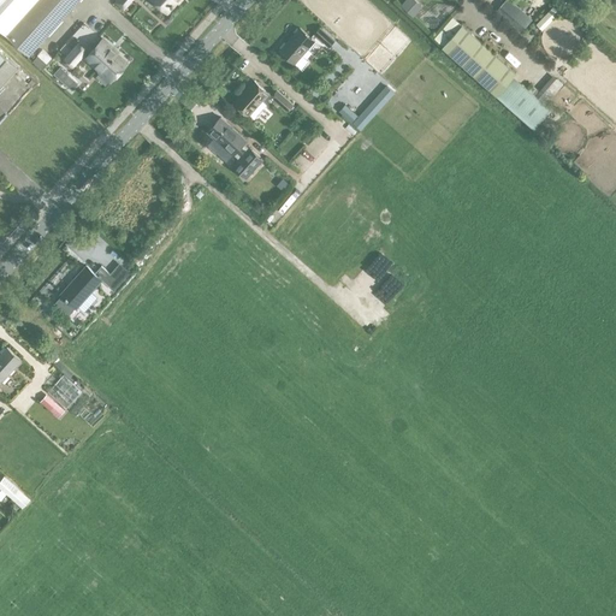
[(0,0),(0,29),(6,34),(29,55),(78,0),(0,0)]
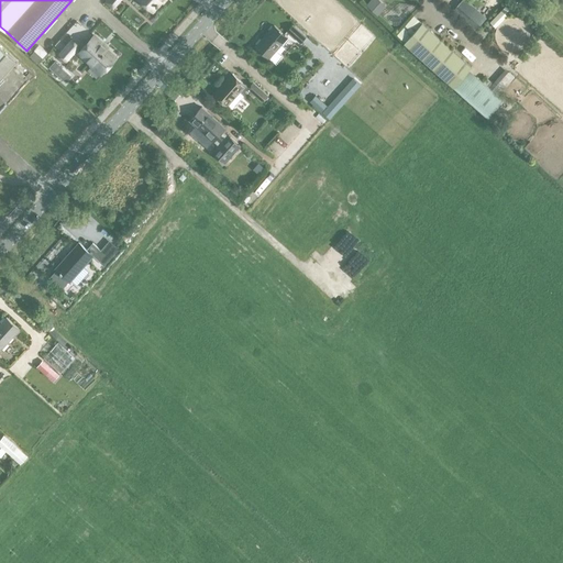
[(145,0),(146,0),(144,2),(153,10),(162,0),(163,1),(164,0),(145,0)]
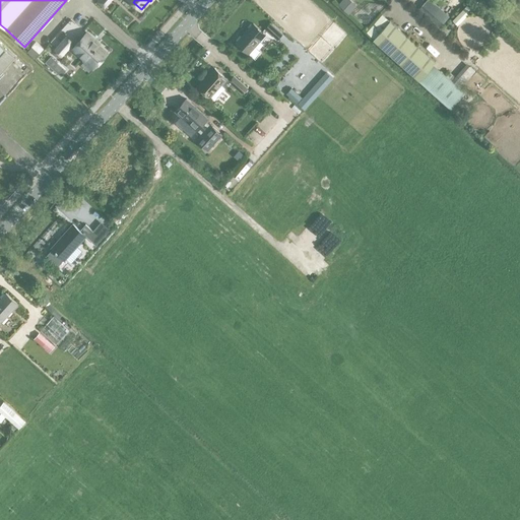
[(348,13),(356,5),(350,0),(340,0),(338,4),(348,13)]
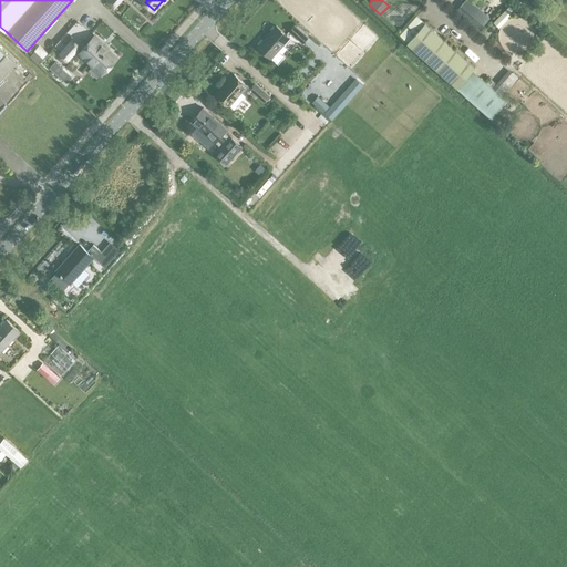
[(470,0),(467,0),(457,11),(478,30),(490,18),(470,0)]
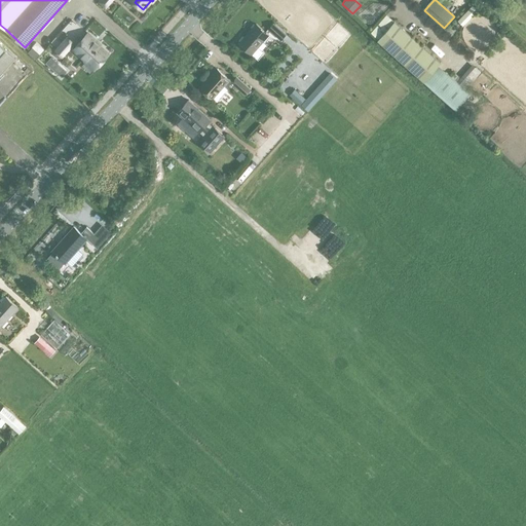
[(377,39),(424,80),(456,109),(472,92),(466,88),(481,72),(473,65),(458,80),(439,64),(441,62),(395,21),(377,39)]
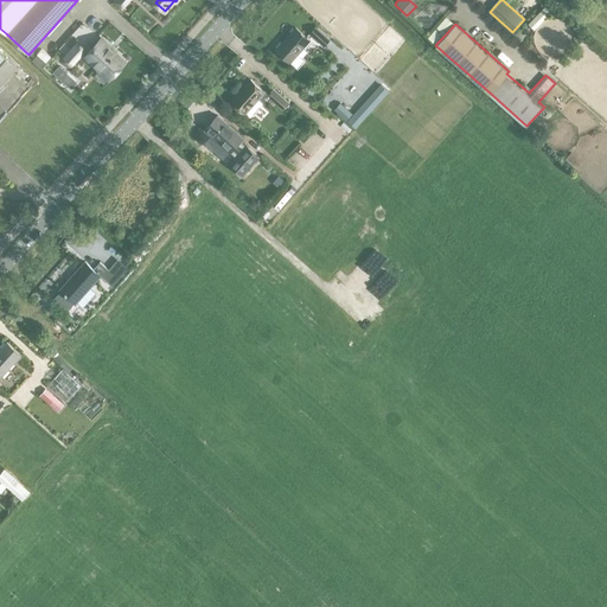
[(324,45),(330,38),(314,25),(308,32),(324,45)]
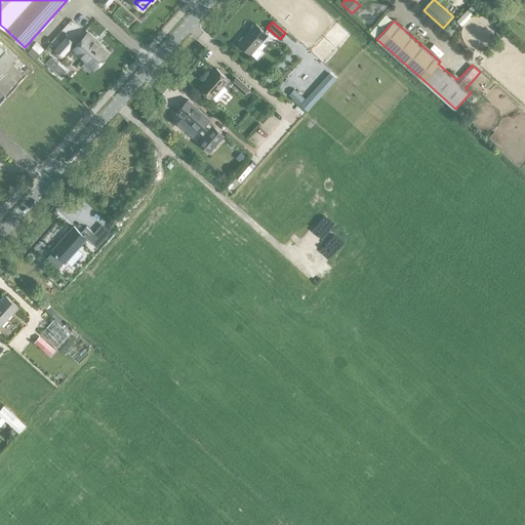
[(251,53),(268,34),(255,23),(238,42),(251,53)]
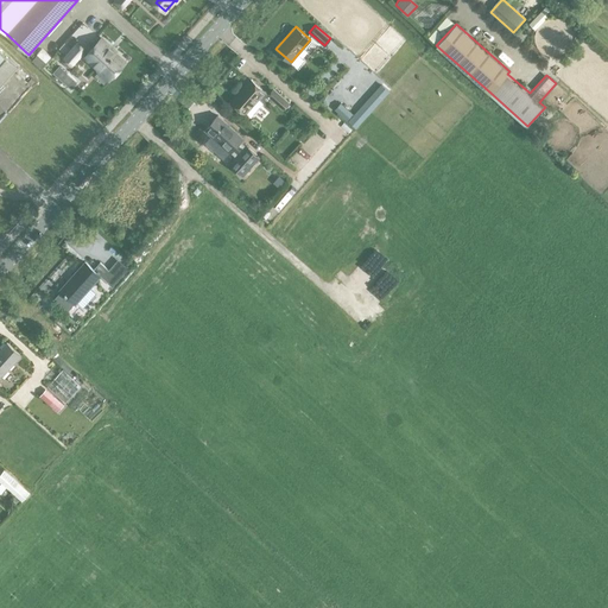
[(82,55),(100,70),(102,69),(112,77),(125,62),(109,49),(111,48),(102,39),(88,55),(76,44),(64,57),(73,64),(82,55)]
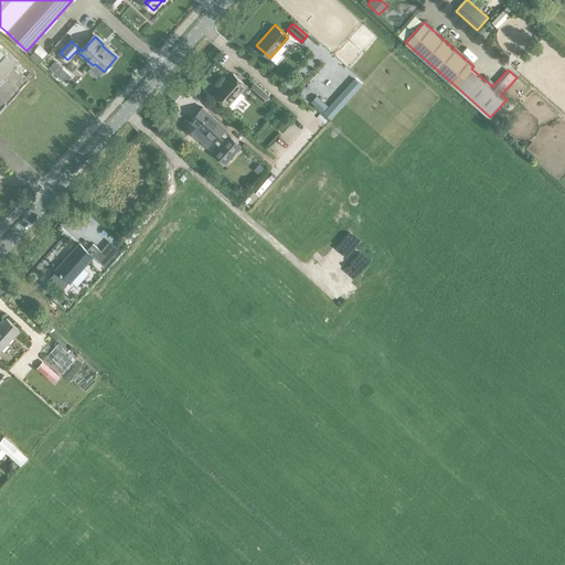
[(43,56),(48,52),(39,44),(34,50),(43,56)]
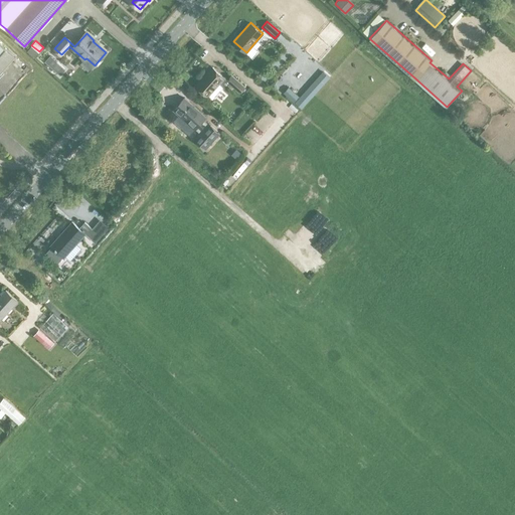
[(0,72),(15,56),(0,42),(0,72)]
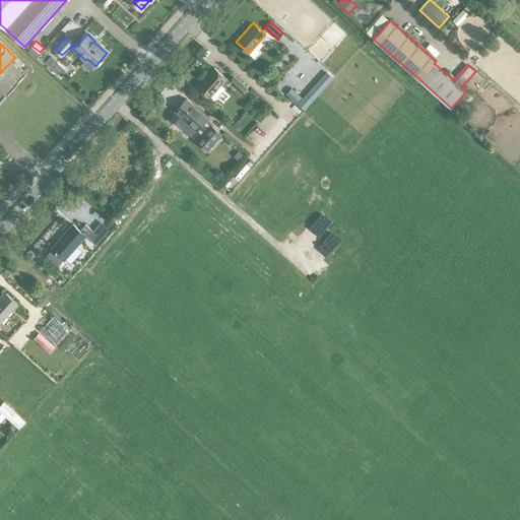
[(208,95),(224,76),(213,66),(197,84),(208,95)]
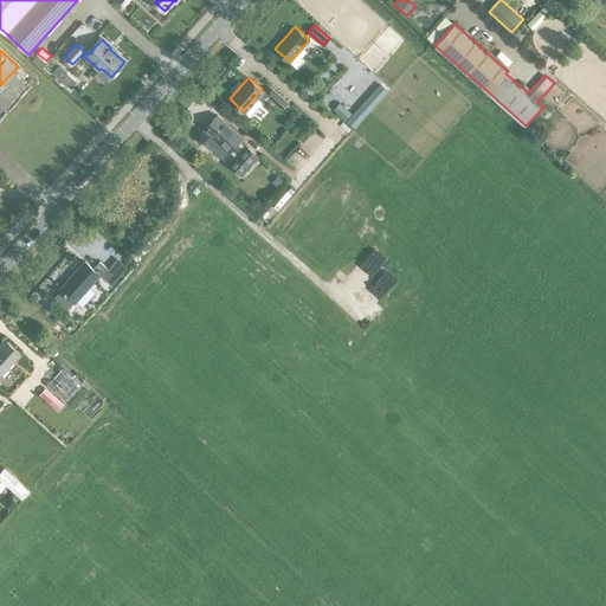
[(283,109),(289,102),(271,86),(265,94),(283,109)]
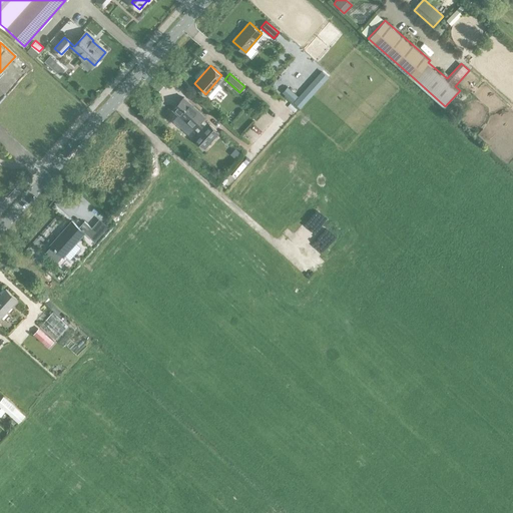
[(205,147),(219,131),(209,121),(208,122),(203,118),(205,116),(183,96),(172,109),(194,128),(194,127),(199,131),(194,138),(205,147)]
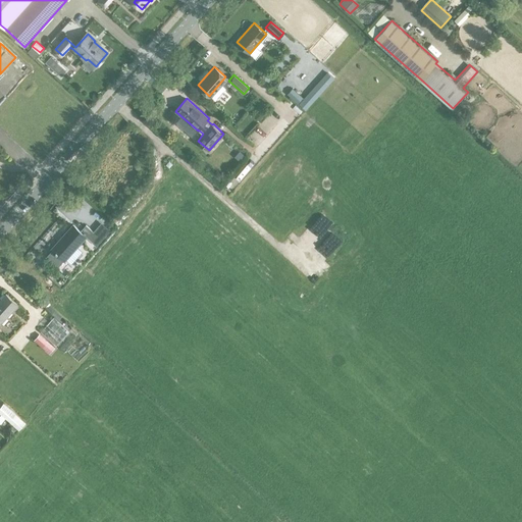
[(247,129),(255,120),(249,114),(241,124),(247,129)]
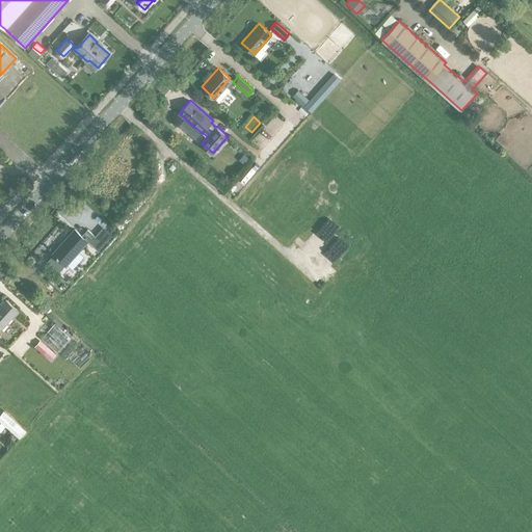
[(253,135),(246,130),(243,133),(249,138),(253,135)]
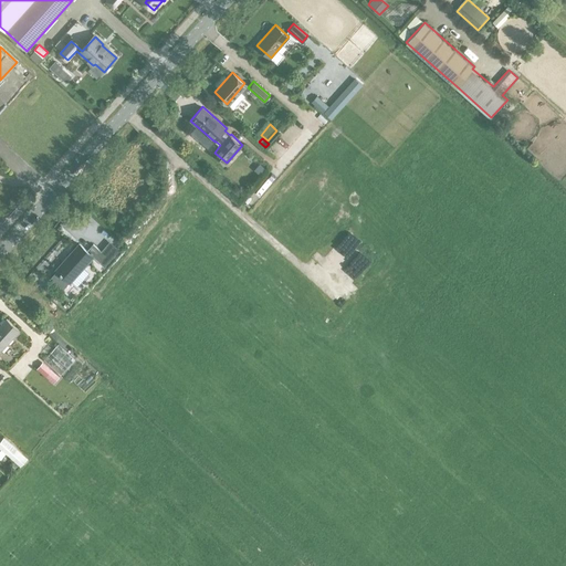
[(51,278),(63,289),(69,282),(70,283),(94,257),(100,262),(106,255),(93,243),(87,251),(80,243),(55,270),(58,271),(51,278)]
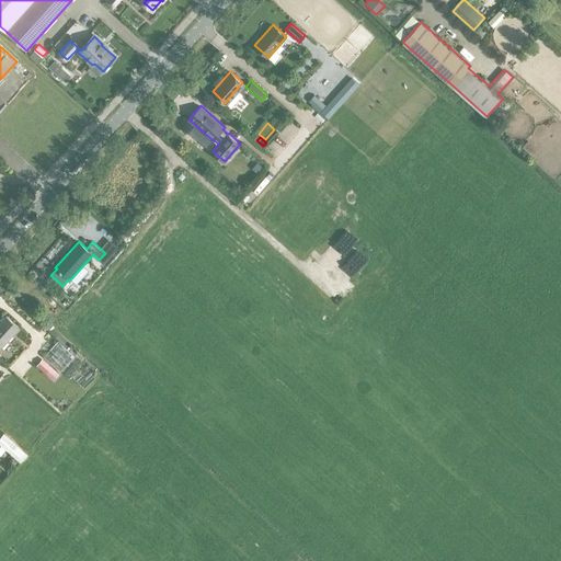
[(0,347),(0,348),(19,328),(6,316),(0,321),(0,347)]
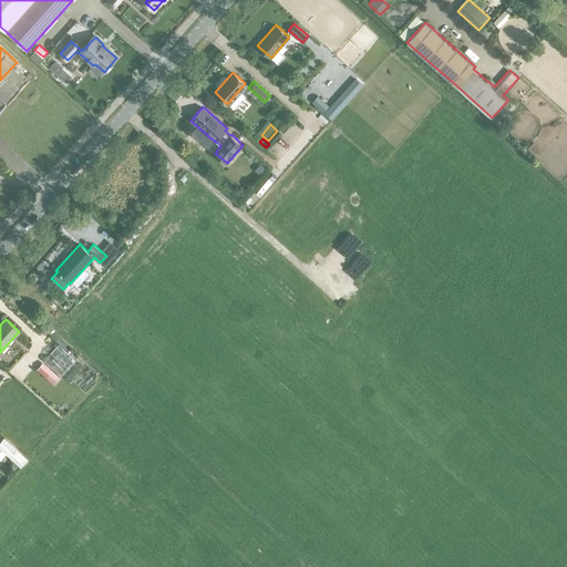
[(44,360),(61,375),(75,359),(59,343),(44,360)]
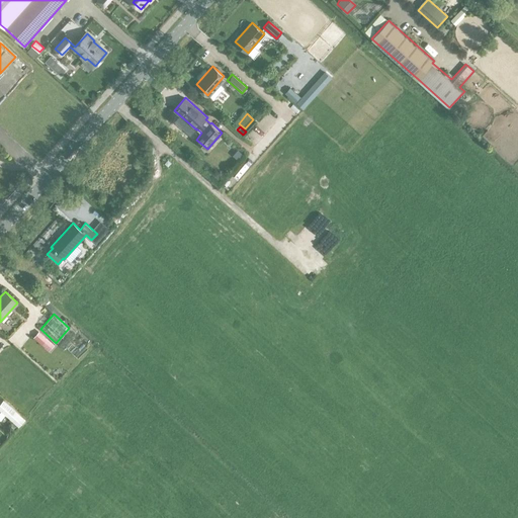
[(49,350),(55,344),(39,332),(34,337),(49,350)]
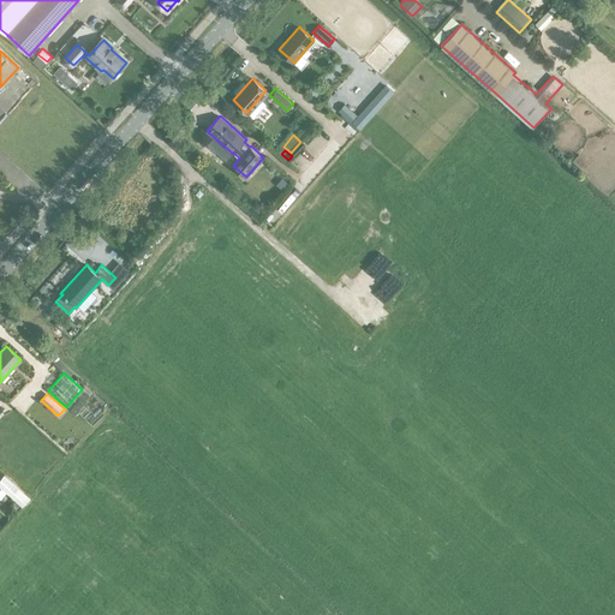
[(5,475),(0,478),(0,487),(1,489),(0,489),(0,499),(1,500),(7,494),(23,507),(31,499),(5,475)]
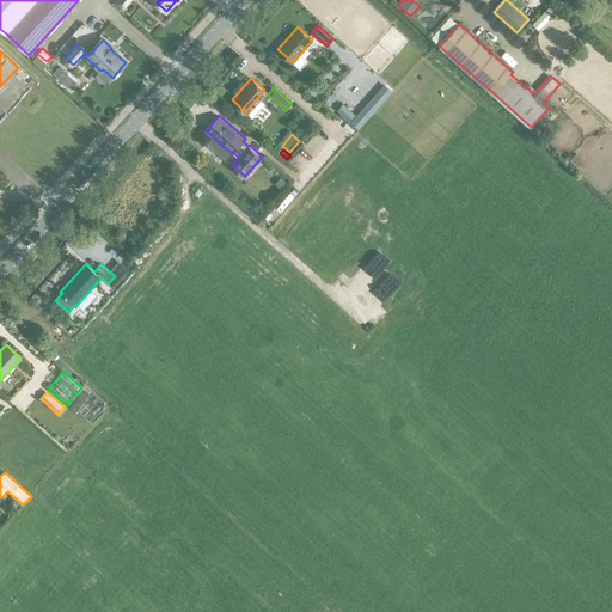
[(20,503),(14,499),(10,503),(16,509),(20,503)]
